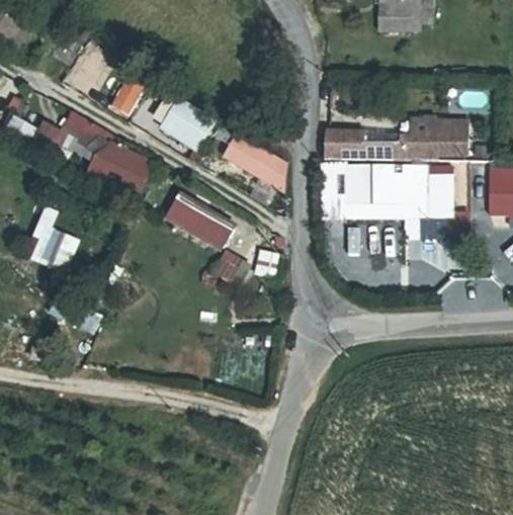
[(0,36),(7,41),(27,11),(10,0),(0,0),(0,36)]
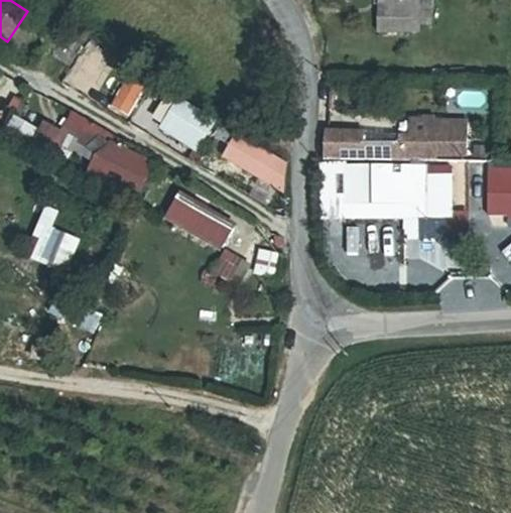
[(376,0),(377,28),(414,29),(414,20),(427,21),(427,0),(376,0)]
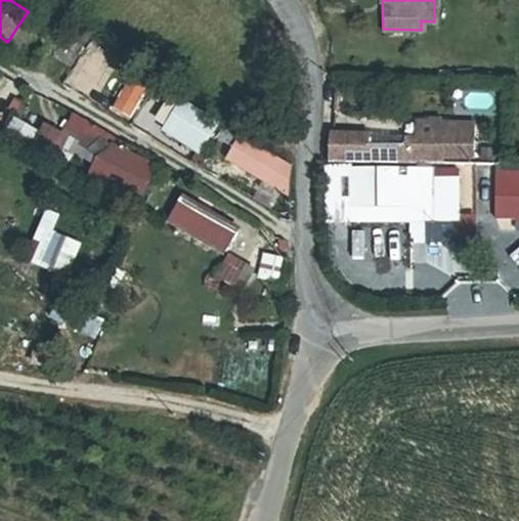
[(66,35),(53,52),(69,62),(81,45),(66,35)]
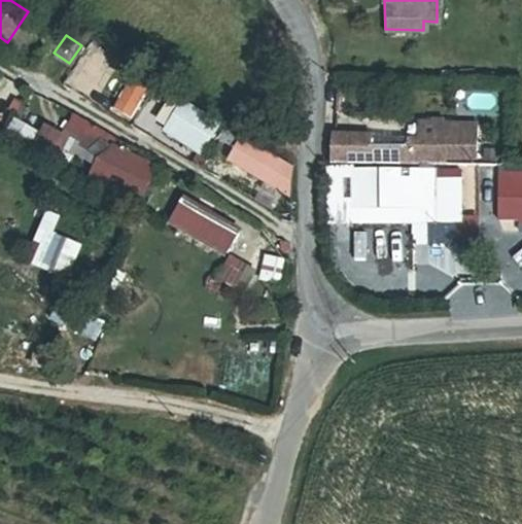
[(100,94),(112,51),(82,43),(70,85),(100,94)]
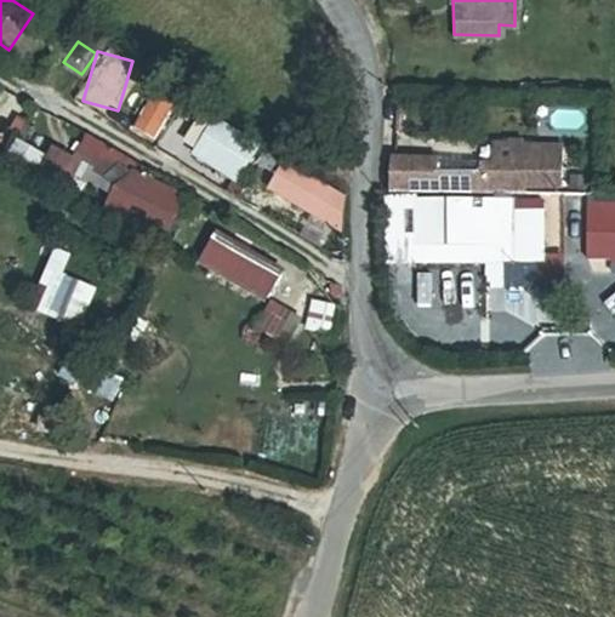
[(117,106),(134,114),(142,95),(125,86),(117,106)]
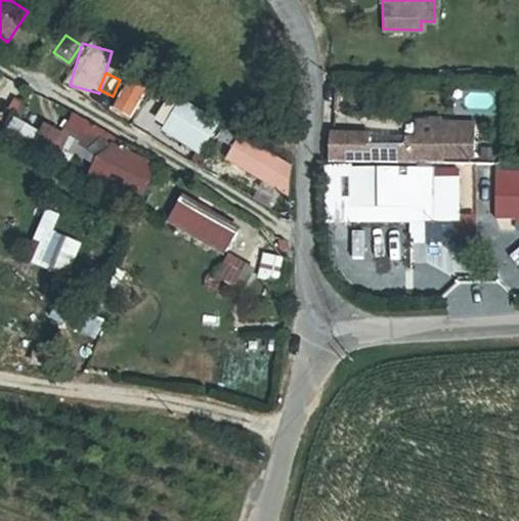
[(132,118),(145,89),(125,79),(112,109),(132,118)]
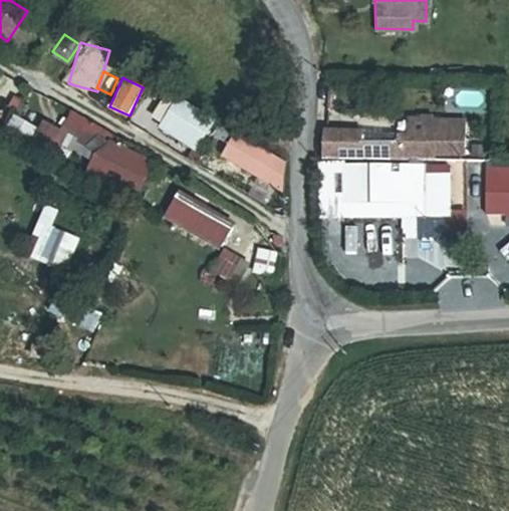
[(166,89),(148,122),(199,151),(217,117),(166,89)]
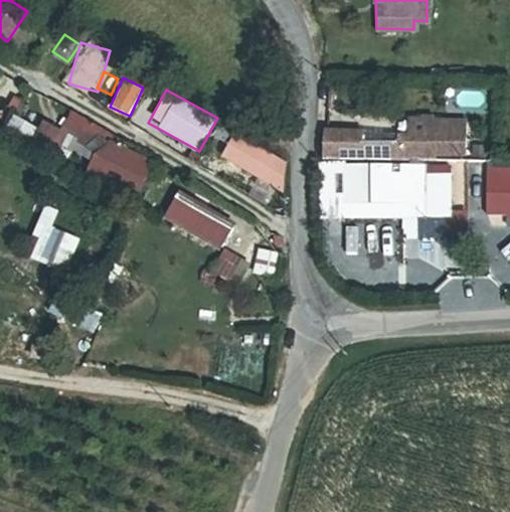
[(323,129),(322,156),(431,158),(431,151),(462,152),(463,118),(442,117),(442,120),(430,119),(430,117),(407,117),(406,132),(323,129)]
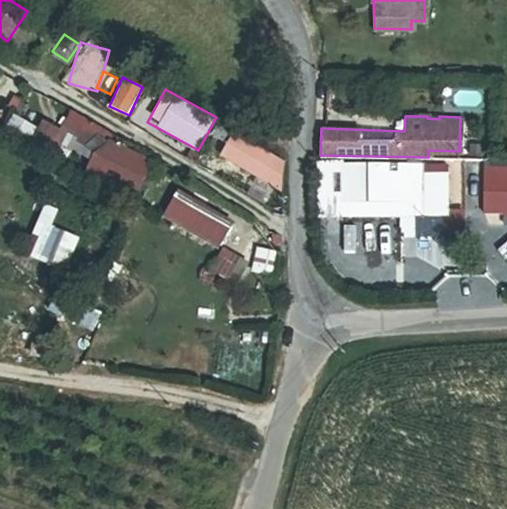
[(58,127),(41,118),(25,147),(43,156),(58,127)]
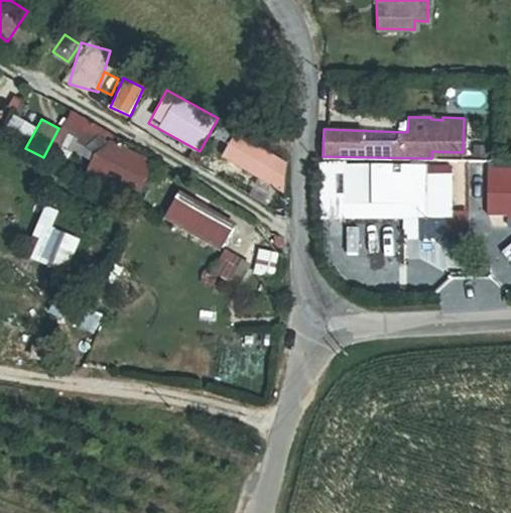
[(211,143),(229,150),(236,132),(218,125),(211,143)]
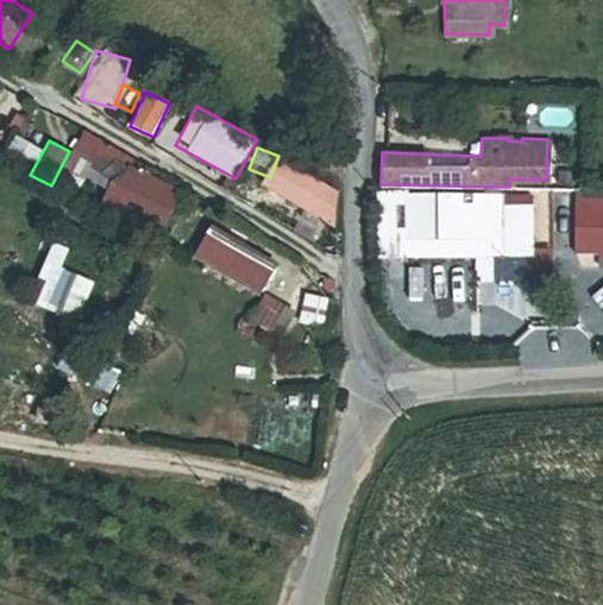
[(571,184),(572,169),(556,168),(554,183),(571,184)]
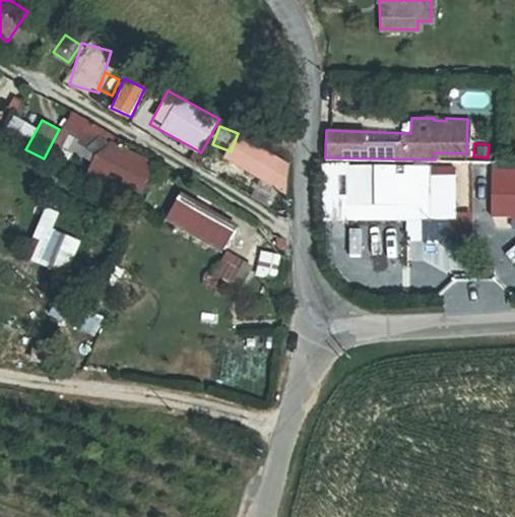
[(260,152),(254,187),(272,190),(278,156),(260,152)]
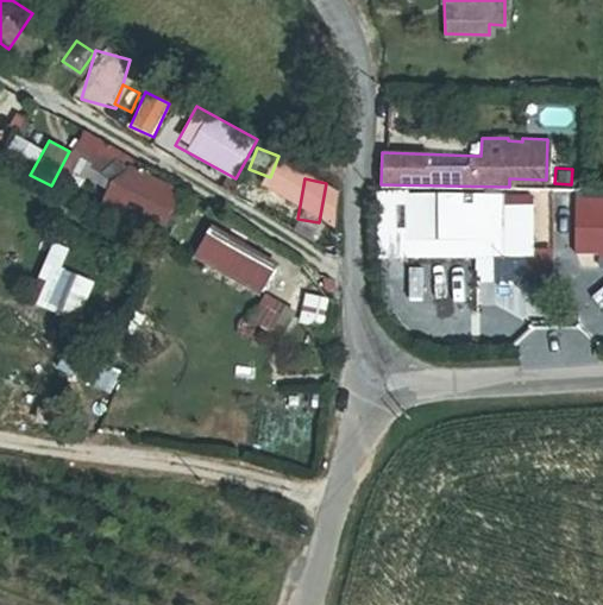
[(108,182),(94,212),(154,239),(168,209),(108,182)]
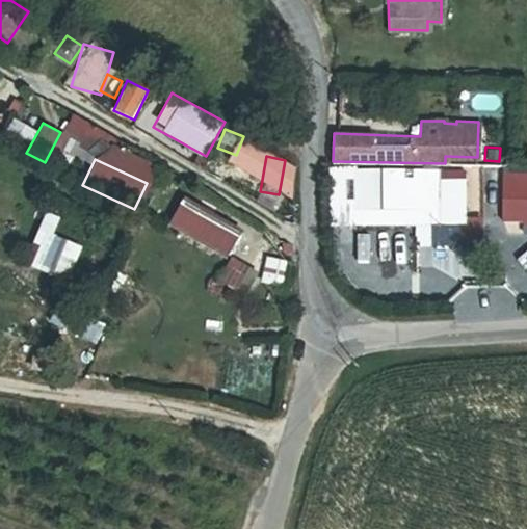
[(353,207),(361,207),(401,207),(437,207),(437,222),(462,222),(462,169),(353,168),(353,207)]
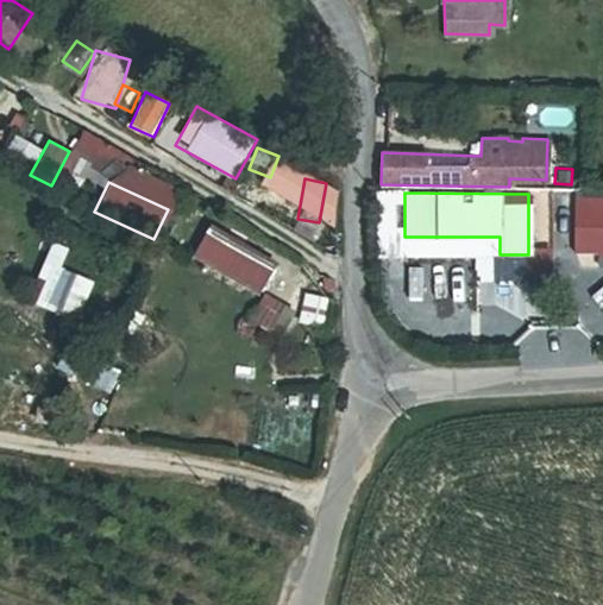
[(209,222),(190,254),(257,294),(276,262),(209,222)]
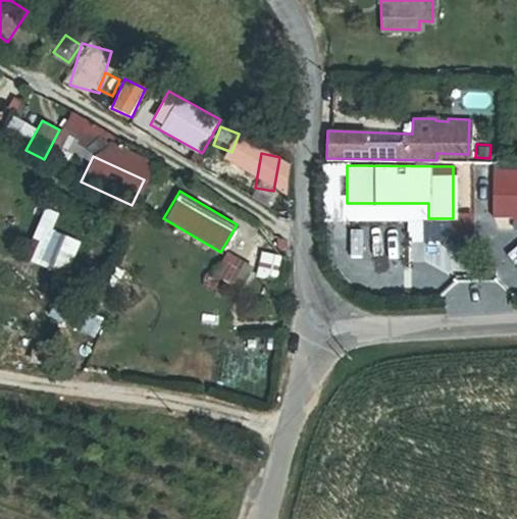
[(516,194),(490,194),(489,210),(516,211),(516,194)]
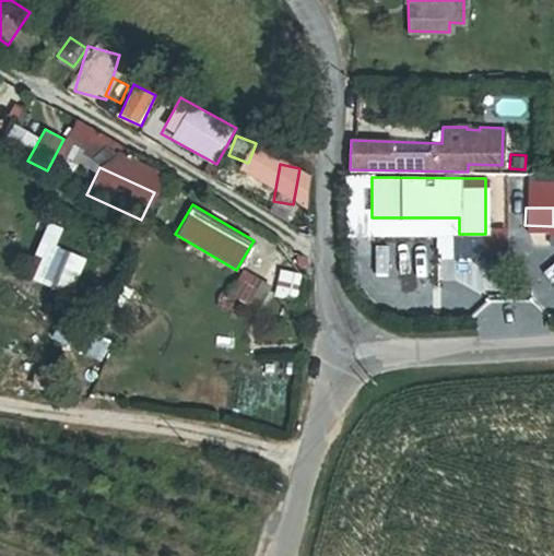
[(422,244),(422,217),(379,217),(379,244),(422,244)]
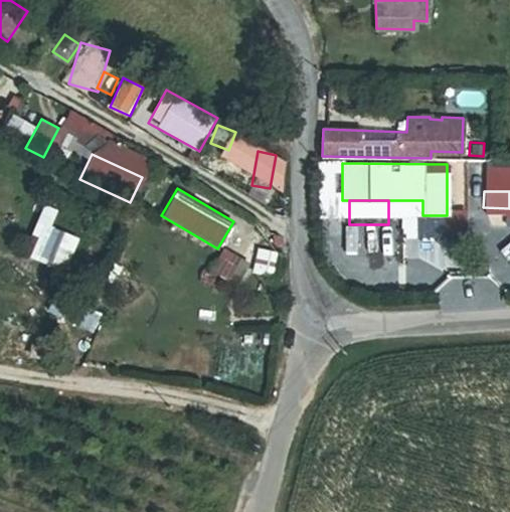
[(44,211),(27,252),(61,267),(78,225),(44,211)]
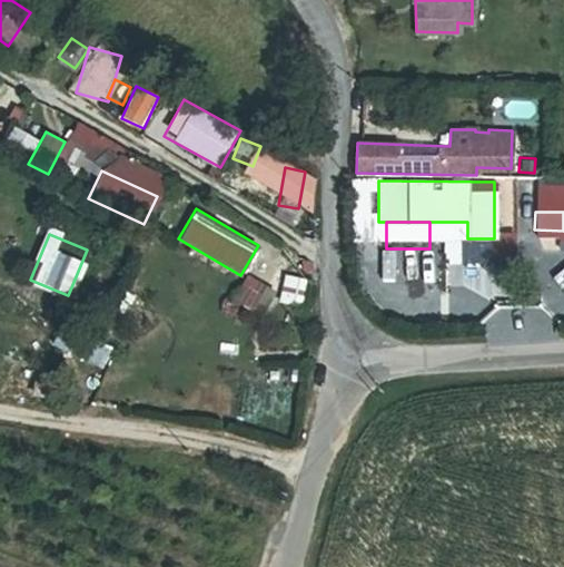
[(246,273),(234,296),(253,306),(265,282),(246,273)]
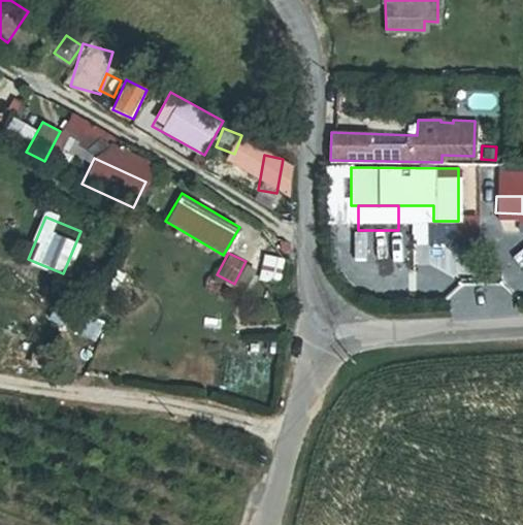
[(267,256),(263,277),(276,280),(281,258),(267,256)]
